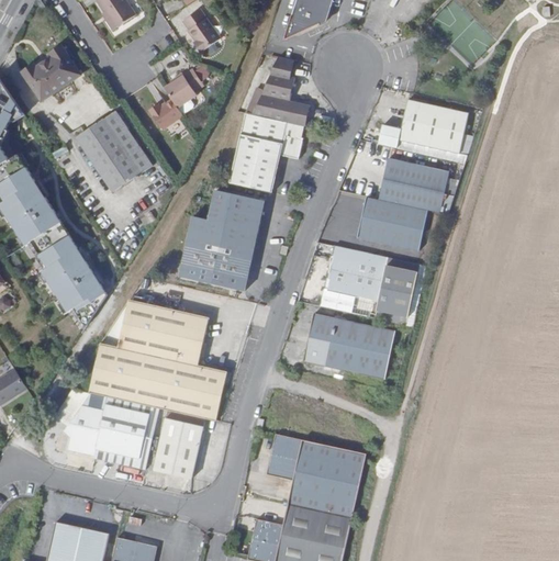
[(132,13),(124,0),(96,0),(102,11),(104,15),(102,18),(109,29),(132,13)]
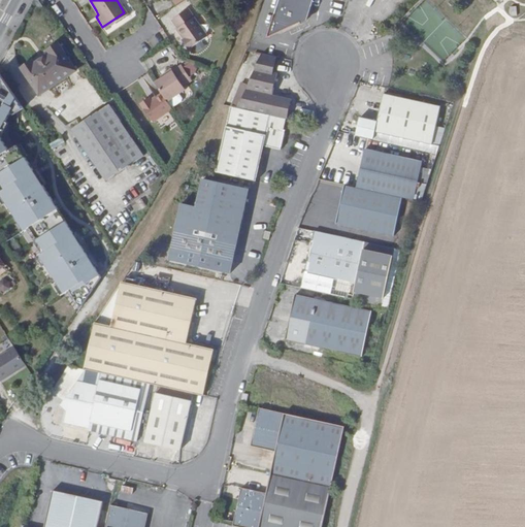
[(198,28),(178,0),(164,10),(169,19),(167,20),(174,30),(172,31),(178,40),(198,28)]
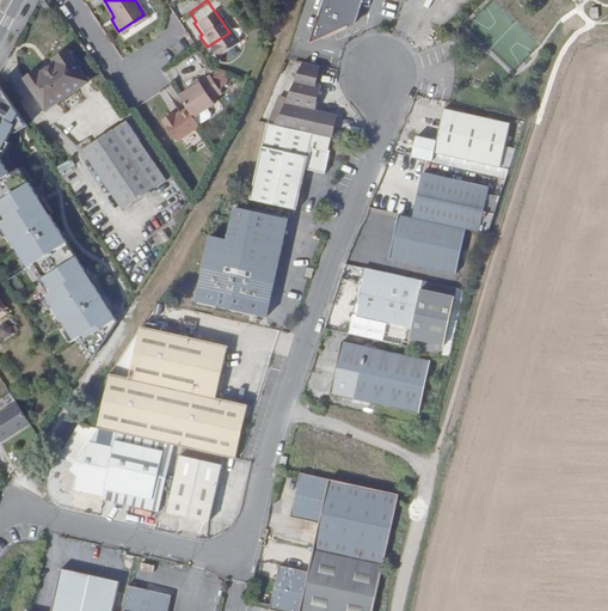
[(321,0),(314,25),(336,32),(351,25),(360,0),(321,0)]
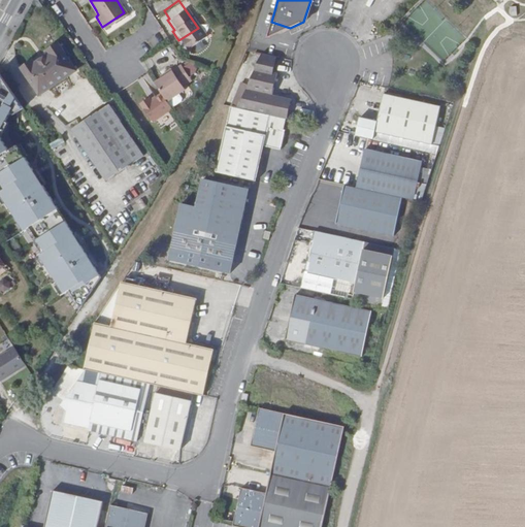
[(290,28),(271,22),(265,38),(290,28)]
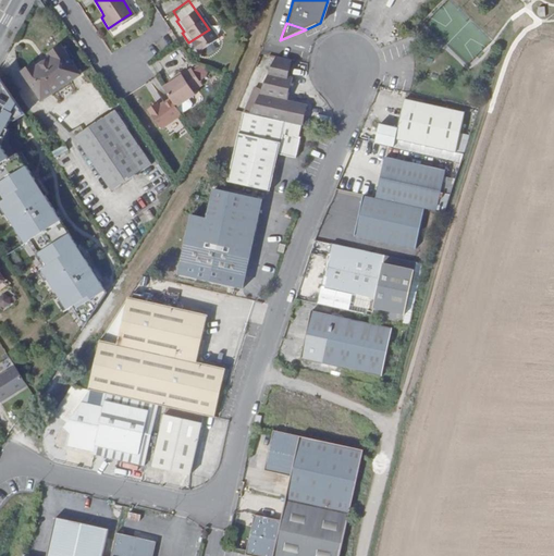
[(74,75),(56,47),(49,51),(51,54),(35,64),(33,62),(8,78),(24,103),(38,95),(39,97),(74,75)]
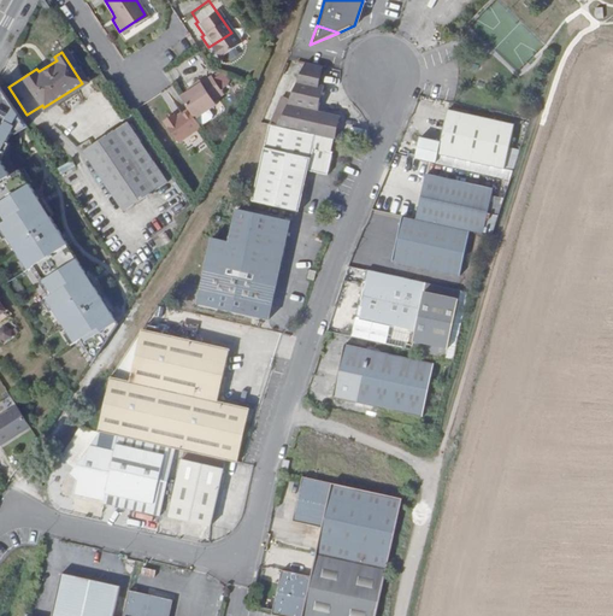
[(316,76),(318,65),(298,59),(295,70),(316,76)]
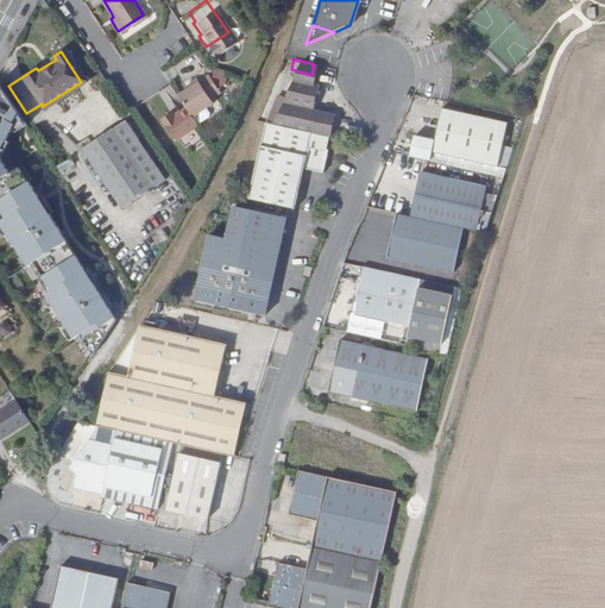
[(183,107),(187,113),(208,99),(206,95),(215,89),(206,76),(196,82),(195,80),(187,86),(188,87),(184,91),(175,96),(183,107)]
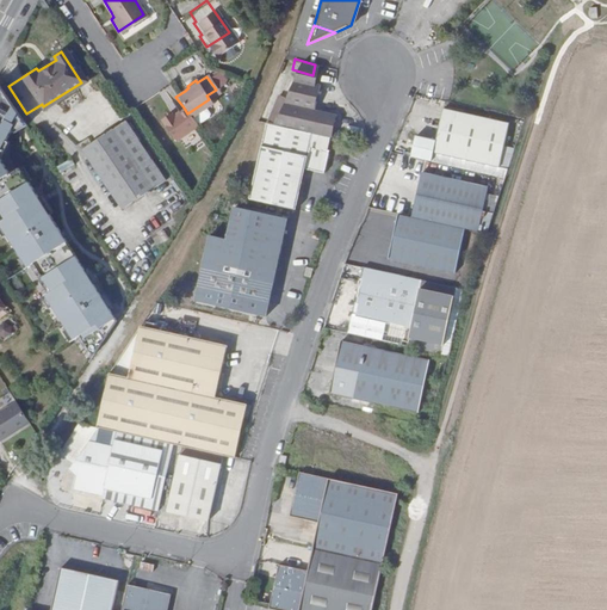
[(274,124),(311,133),(330,136),(336,112),(323,110),(328,85),(293,78),(274,124)]
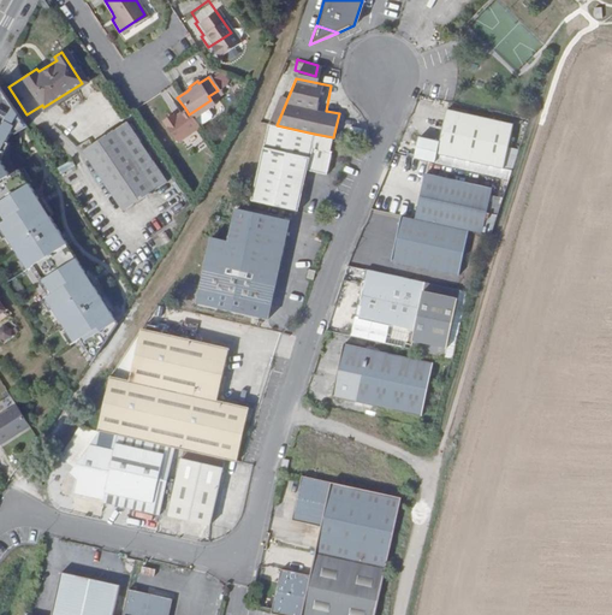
[(25,124),(0,87),(0,214),(4,220),(0,223),(0,229),(25,268),(33,265),(42,278),(39,281),(47,294),(45,297),(72,342),(79,337),(89,354),(93,355),(116,321),(17,169),(6,173),(0,165),(0,145),(10,128),(13,131),(25,124)]
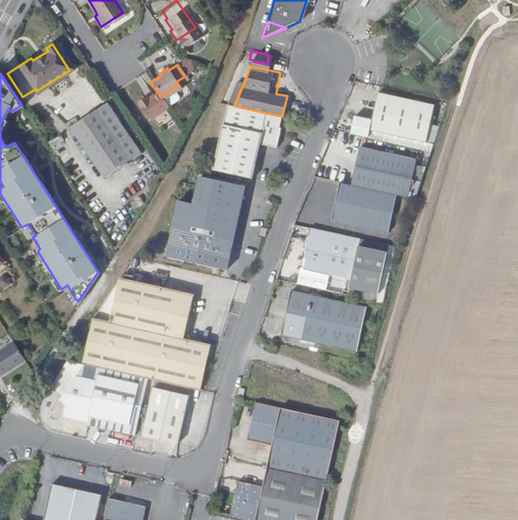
[(354,116),(350,132),(368,136),(369,127),(424,139),(433,103),(378,91),(371,119),(354,116)]
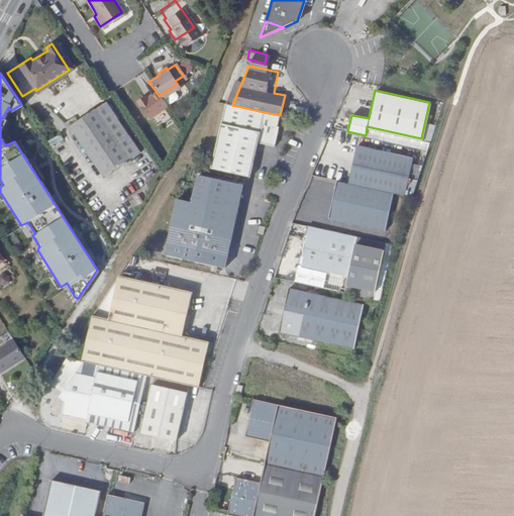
[(145,117),(165,106),(159,96),(156,91),(144,99),(143,96),(135,101),(145,117)]
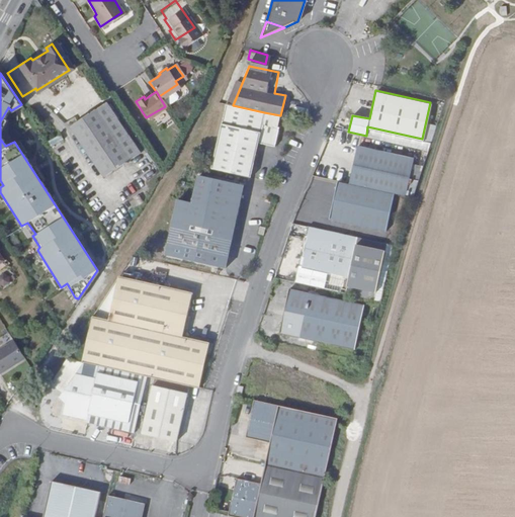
[(68,125),(100,176),(137,153),(104,102),(68,125)]
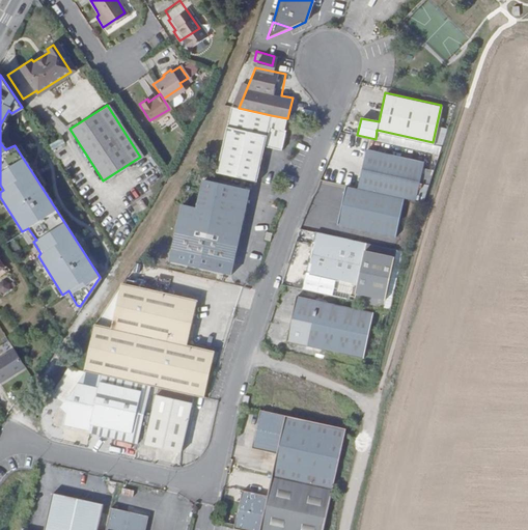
[(231,106),(220,152),(261,162),(265,148),(280,151),(284,132),(269,129),(271,115),(239,108),(231,106)]
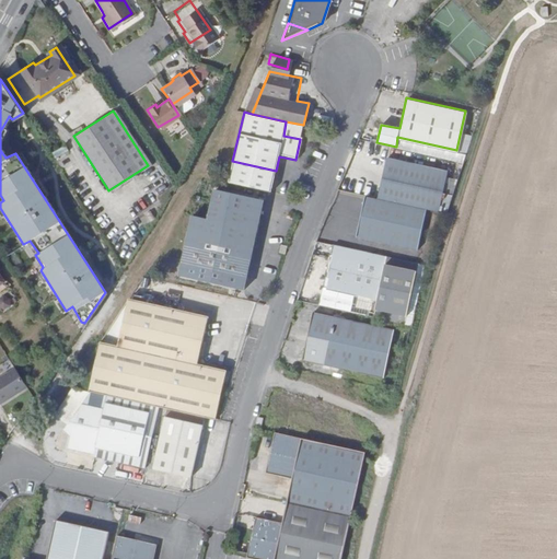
[(300,139),(303,125),(286,121),(283,136),(300,139)]
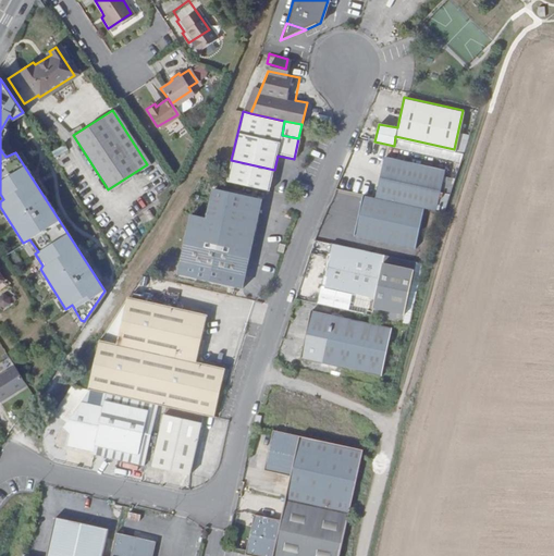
[(384,158),(377,195),(434,208),(442,170),(384,158)]
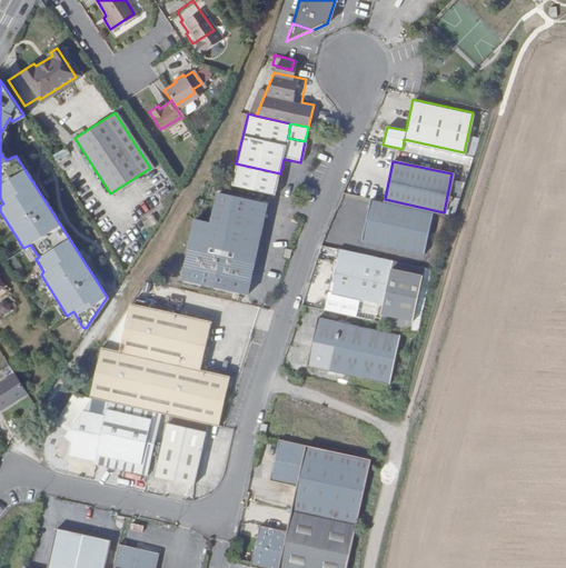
[(280,173),(236,163),(231,183),(275,193),(280,173)]
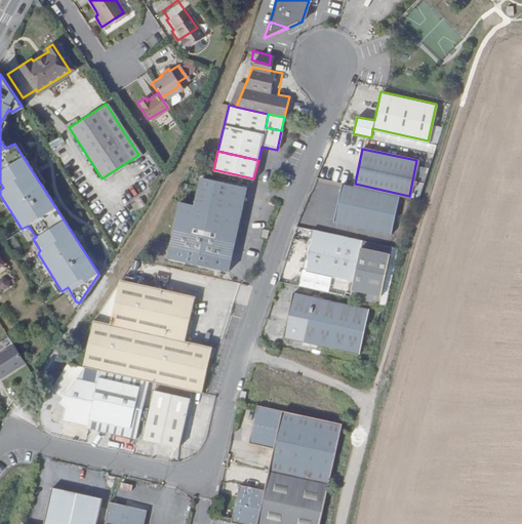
[(246,187),(199,177),(194,204),(178,201),(167,256),(229,269),(246,187)]
